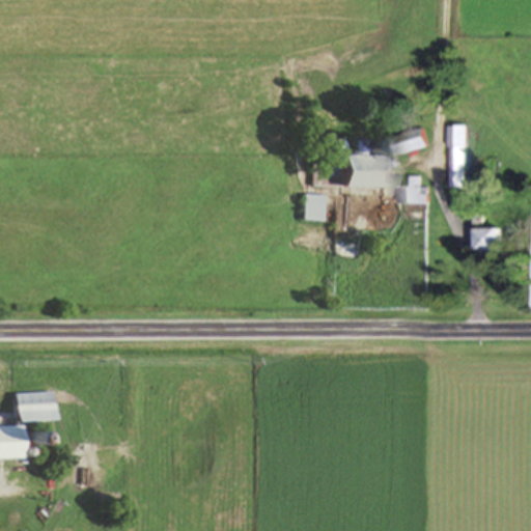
[(471,124),(453,124),(453,187),(471,187),(471,124)]
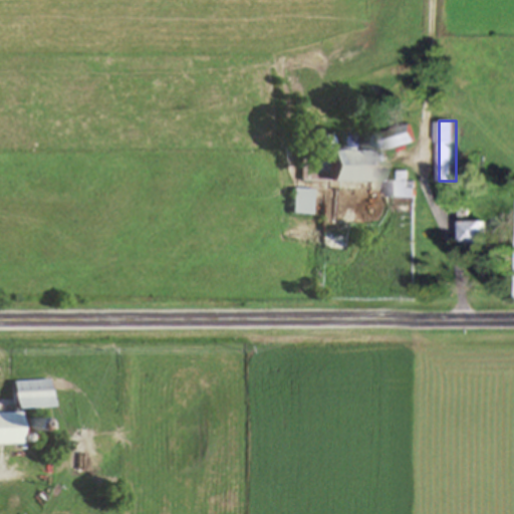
[(381,153),(418,142),(413,123),(375,135),(381,153)]
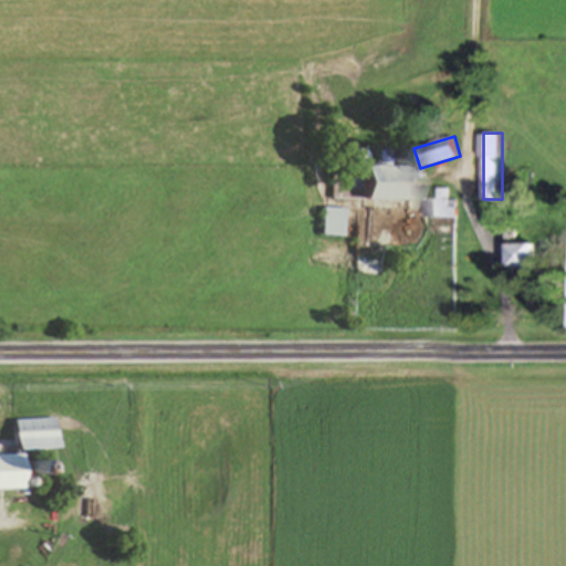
[(358,202),(412,202),(412,167),(358,167),(358,202)]
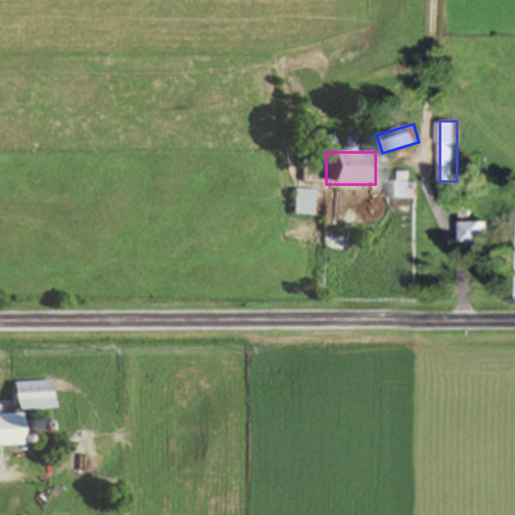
[(389,198),(419,198),(419,188),(411,188),(411,180),(389,180),(389,198)]
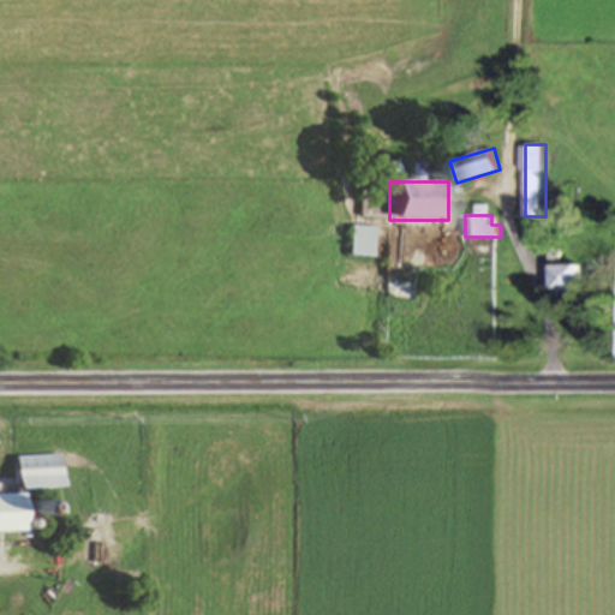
[(369,256),(369,227),(350,227),(350,256),(369,256)]
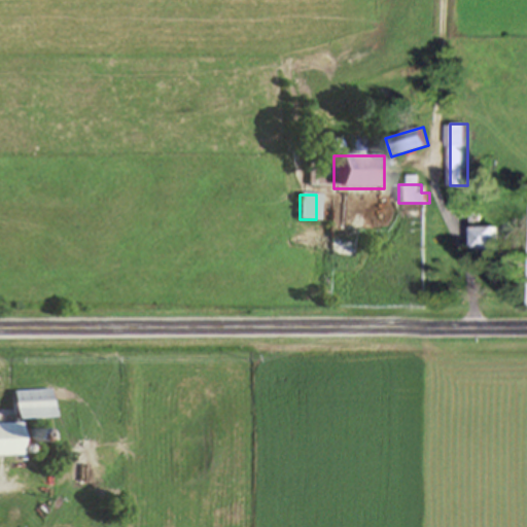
[(500,226),(477,226),(477,251),(500,251),(500,226)]
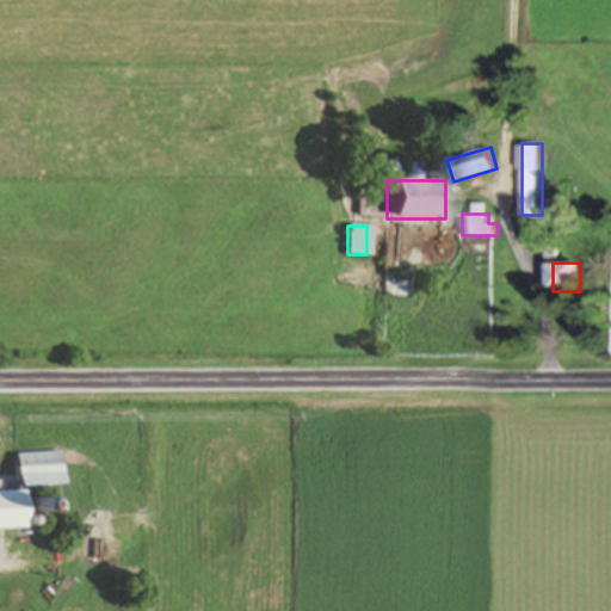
[(16,454),(16,488),(60,488),(60,454),(16,454)]
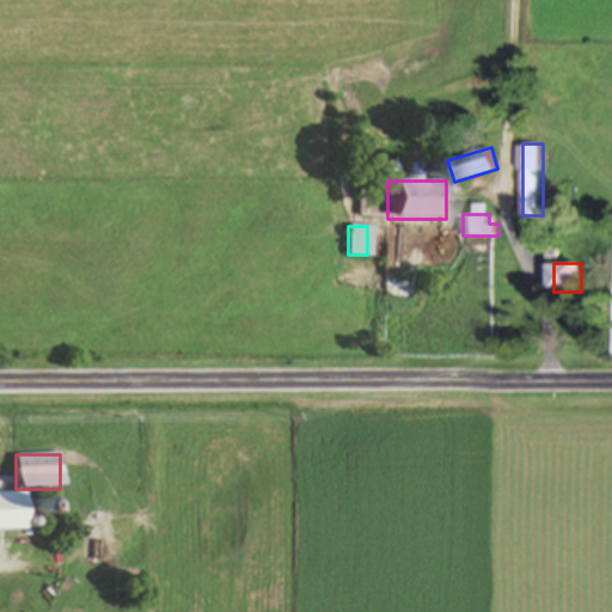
[(18,494),(0,494),(0,531),(18,532),(18,494)]
